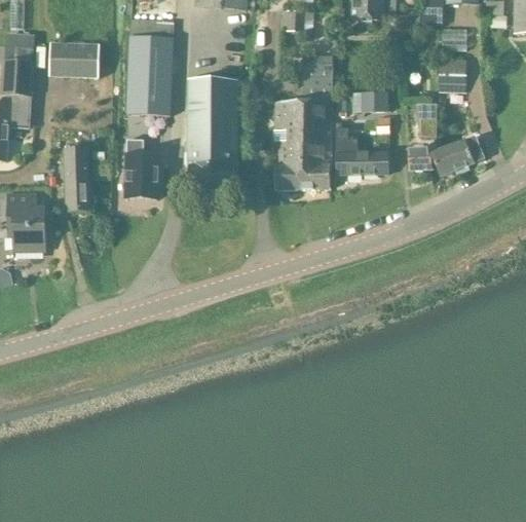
[(246,8),(246,0),(195,0),(195,5),(246,8)]
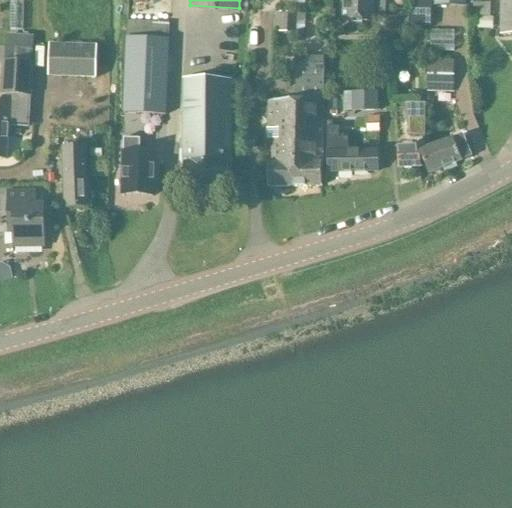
[(342,0),(341,17),(372,19),(384,19),(386,0),(342,0)]
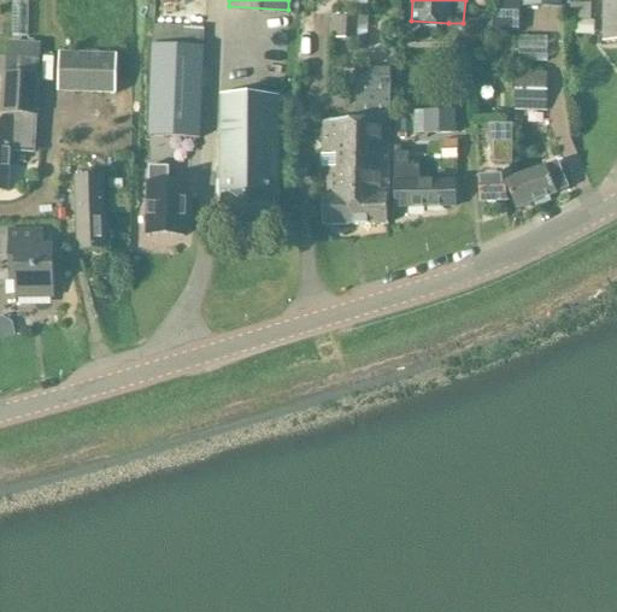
[(591,16),(592,0),(570,0),(570,16),(591,16)]
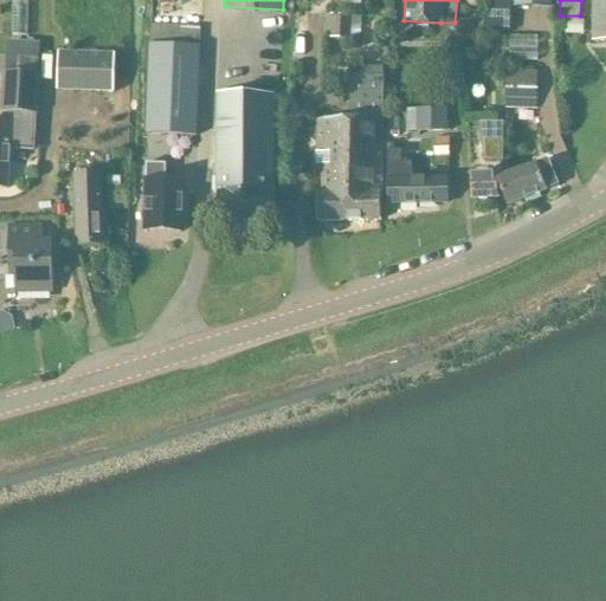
[(593,0),(593,38),(605,38),(605,0),(593,0)]
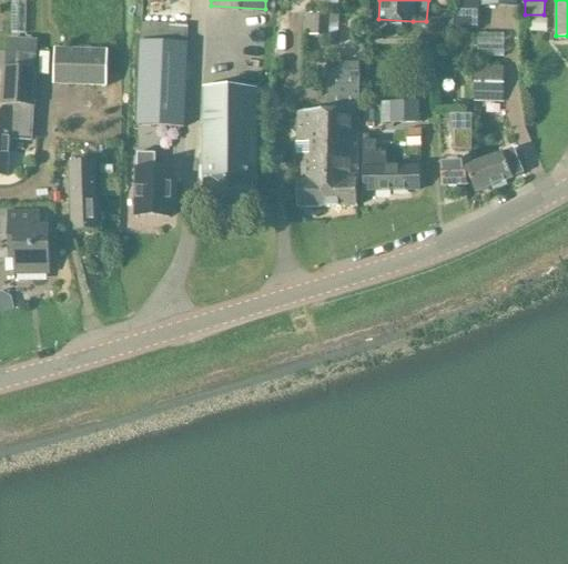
[(327,33),(328,11),(311,10),(310,32),(327,33)]
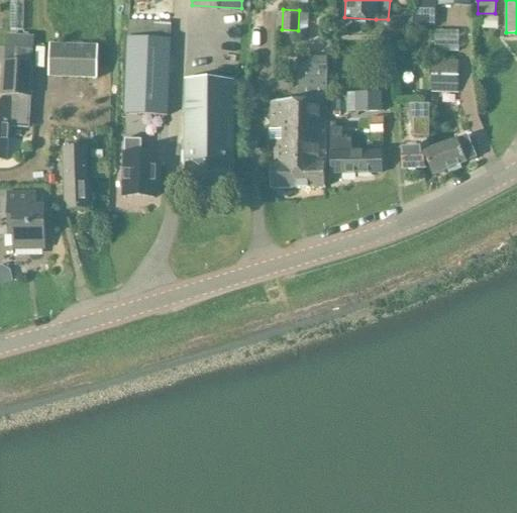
[(402,16),(391,22),(396,30),(407,23),(402,16)]
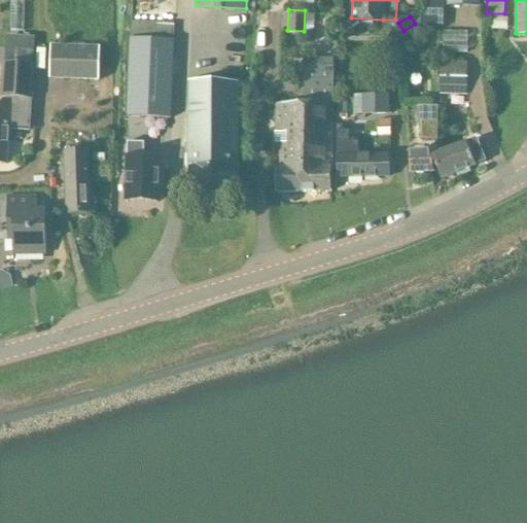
[(130,45),(128,117),(170,118),(172,46),(174,20),(131,18),(130,45)]
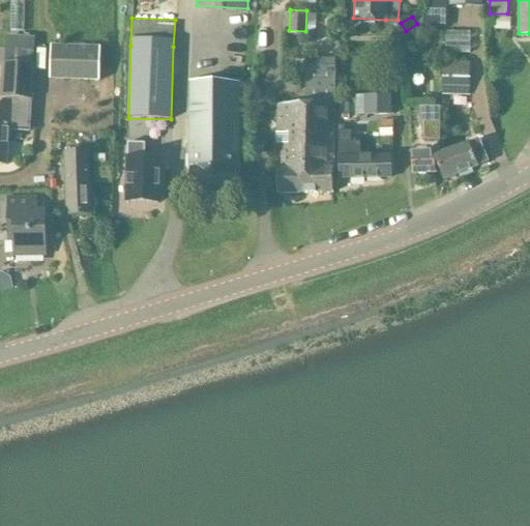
[(10,94),(9,105),(0,104),(0,161),(6,162),(8,126),(28,127),(30,95),(32,62),(34,34),(31,34),(6,32),(4,61),(3,61),(2,94),(10,94)]
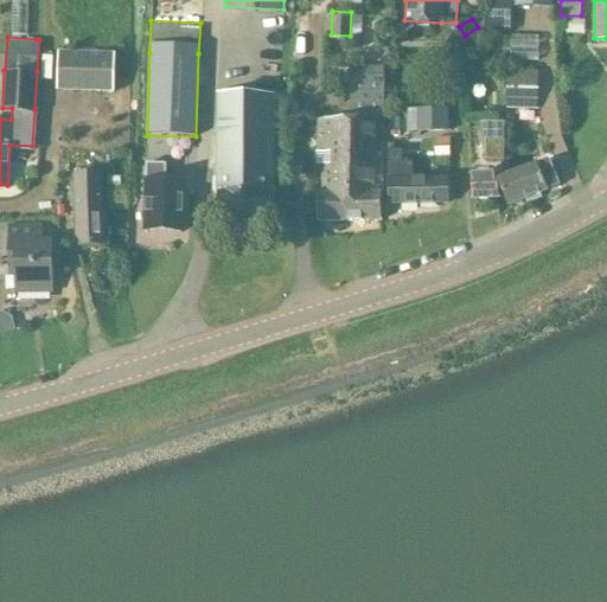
[(57,49),(56,88),(114,91),(114,52),(57,49)]
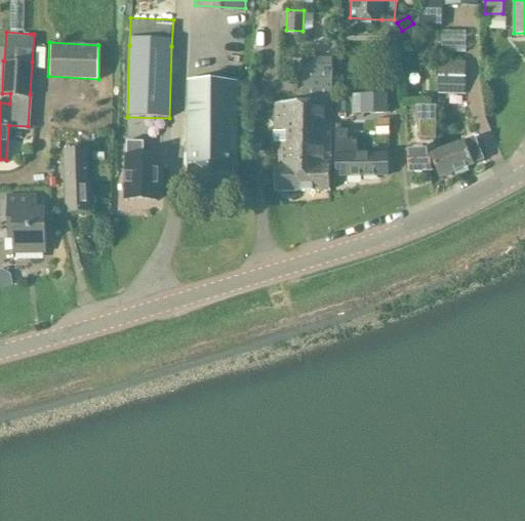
[(465,89),(466,61),(438,59),(438,88),(465,89)]
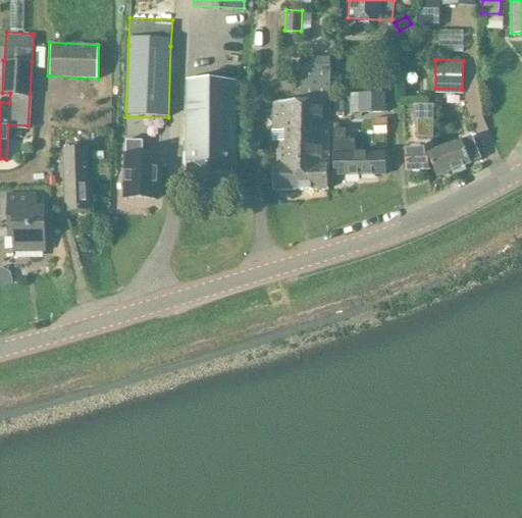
[(273,187),(295,187),(328,187),(329,99),(329,64),(301,64),(301,100),(273,100),(273,187)]
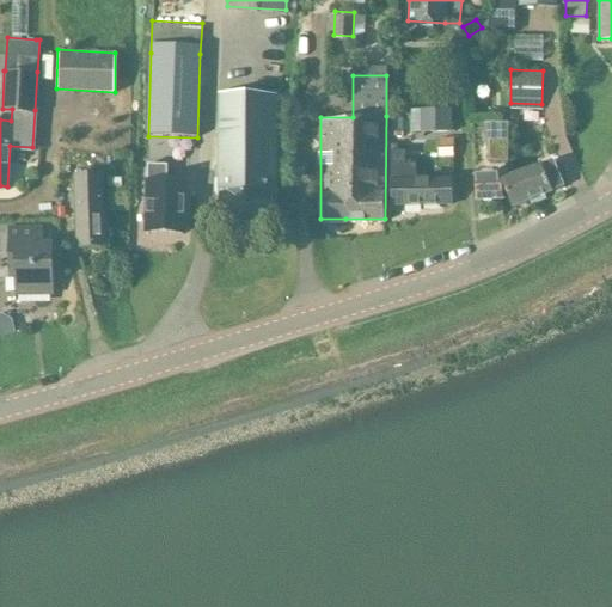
[(273,178),(274,91),(267,91),(261,91),(220,91),(218,220),(271,221),(273,178)]
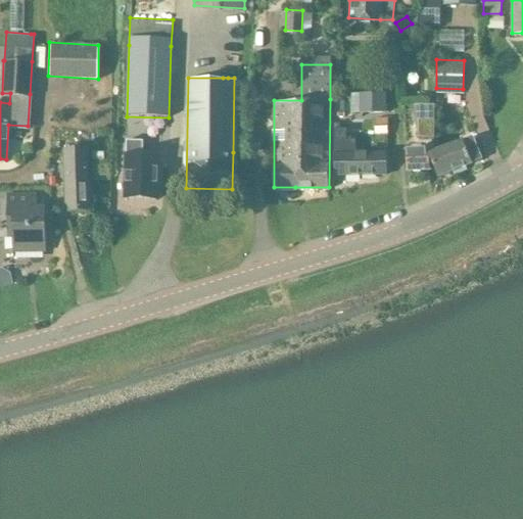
[(359,92),(349,92),(350,110),(359,110),(385,110),(384,91),(359,92)]
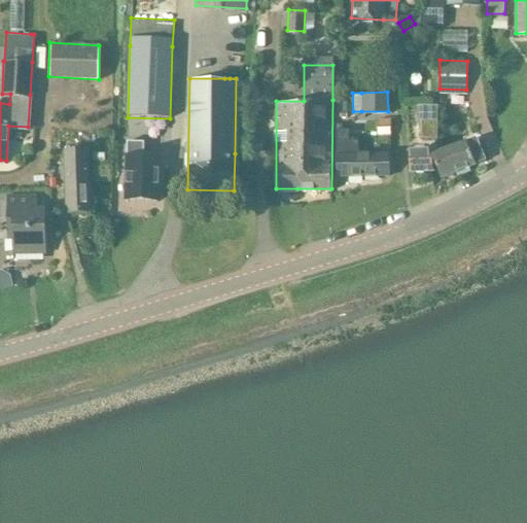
[(421,137),(437,137),(438,103),(417,103),(417,114),(420,126),(421,137)]
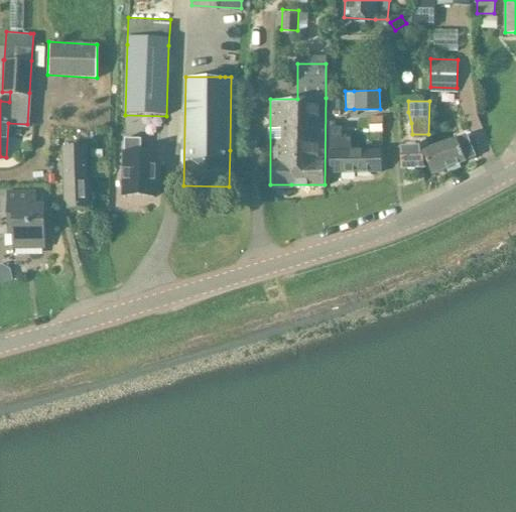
[(380,169),(380,150),(348,149),(349,136),(341,136),(341,125),(334,125),(334,120),(330,120),(329,150),(330,170),(380,169)]
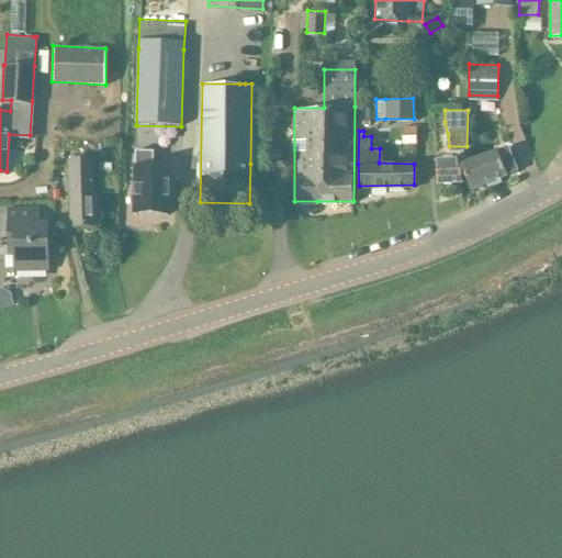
[(470,188),(506,174),(517,169),(507,146),(461,166),(470,188)]
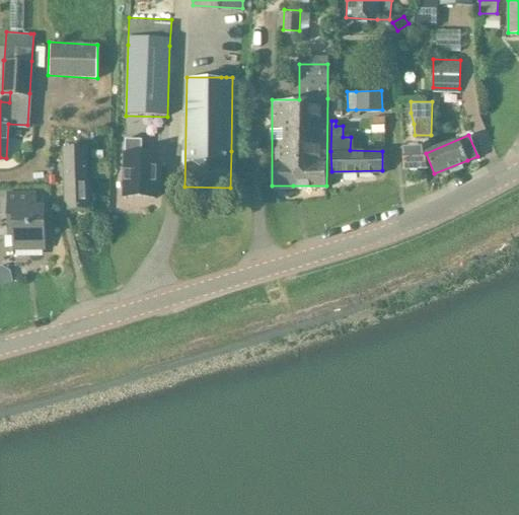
[(123,150),(122,195),(124,195),(157,196),(158,153),(141,153),(141,140),(125,140),(125,150),(123,150)]
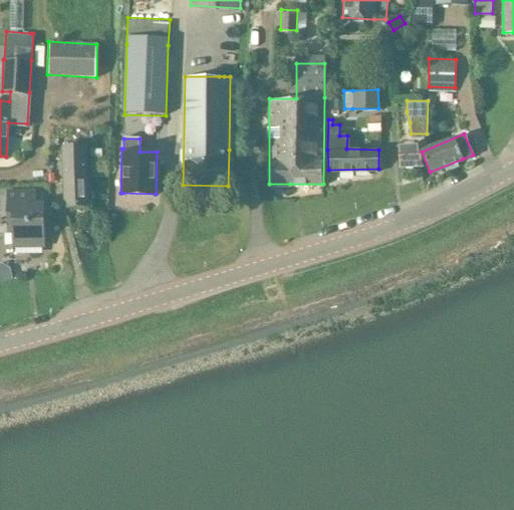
[(400,167),(422,165),(420,144),(414,145),(414,147),(399,148),(400,167)]
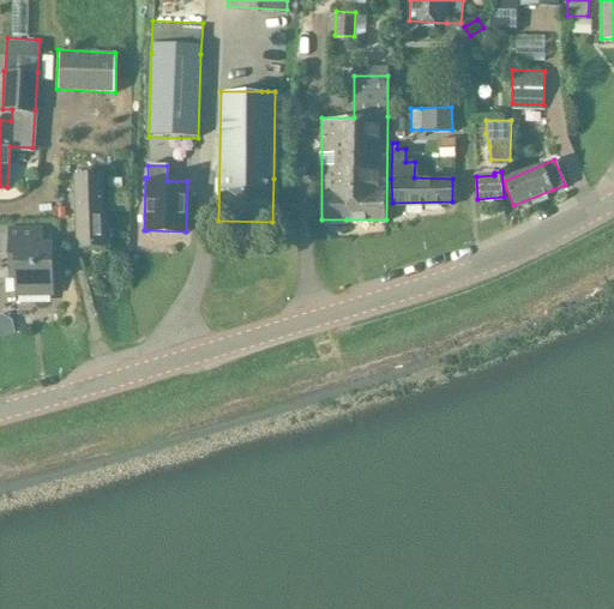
[(77,243),(104,243),(102,174),(76,174),(77,243)]
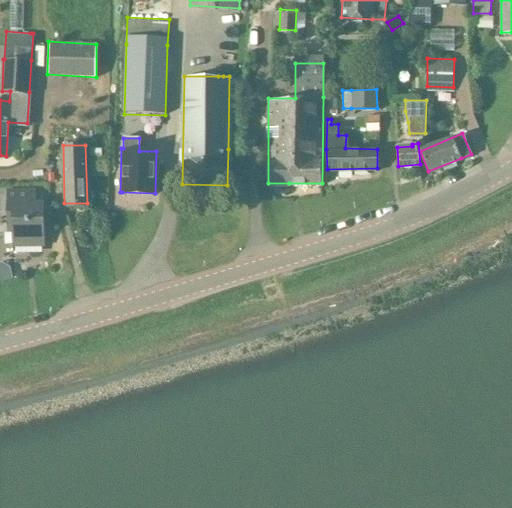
[(13,243),(43,243),(42,203),(34,203),(34,189),(8,189),(8,222),(13,222),(13,243)]
